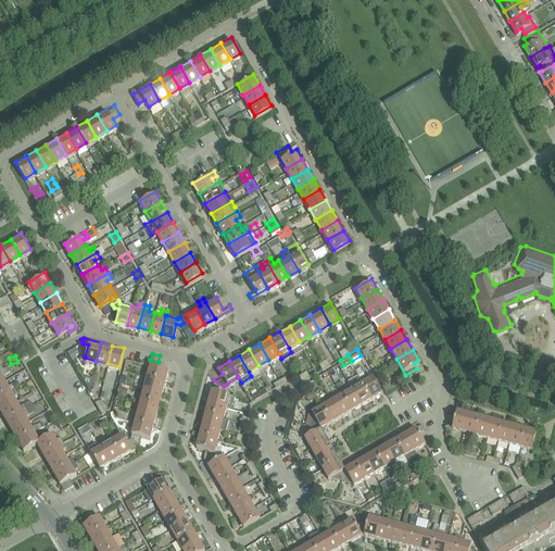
[(142,366),(141,373),(164,378),(167,366),(150,362),(148,367),(142,366)]
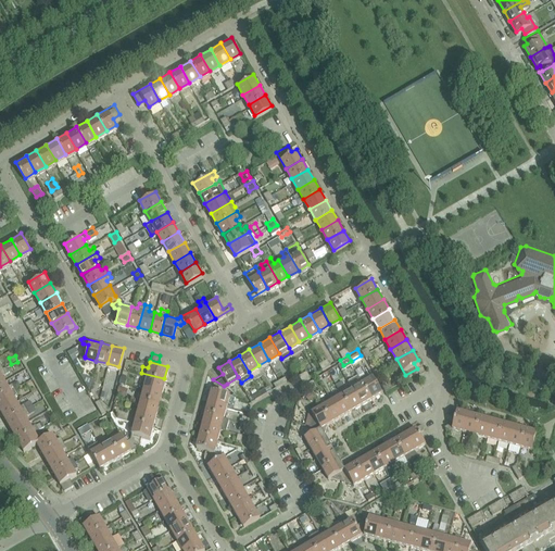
[(360,363),(354,366),(357,372),(357,373),(358,374),(358,375),(364,372),(360,363)]
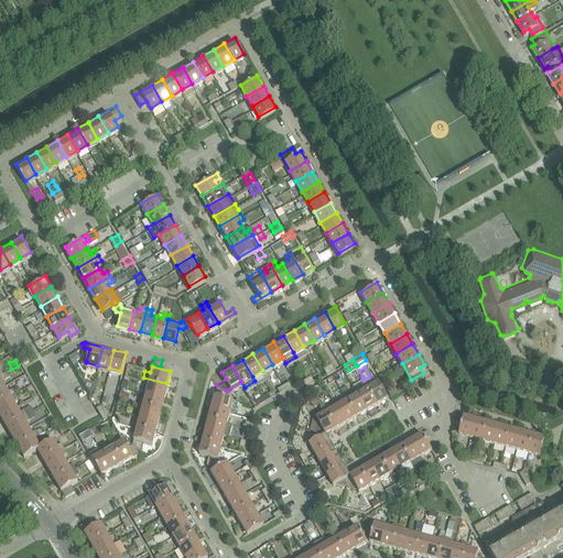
[(17,384),(22,380),(19,374),(12,378),(17,384)]
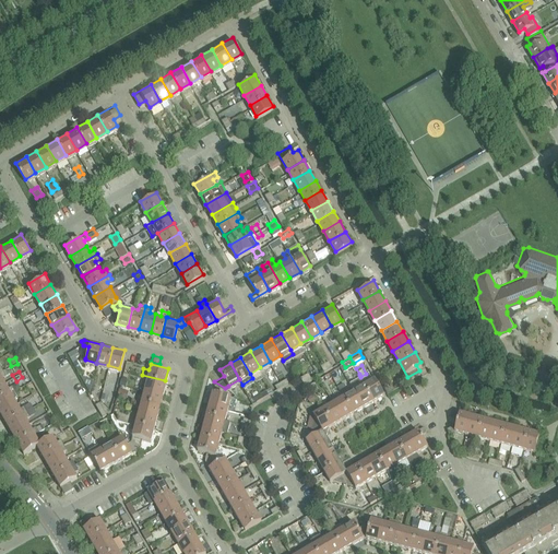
[(366,374),(360,377),(374,398),(383,391),(374,375),(369,378),(366,374)]
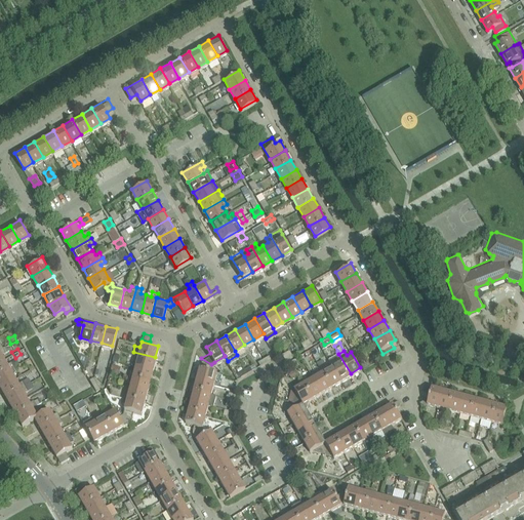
[(135,363),(153,368),(155,357),(133,352),(132,357),(136,358),(135,363)]
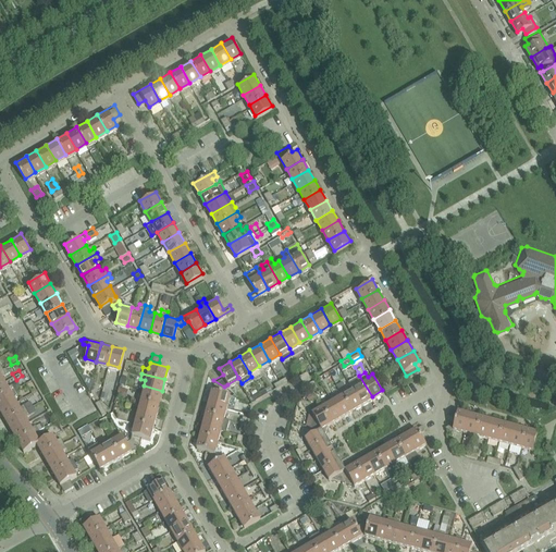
[(351,387),(361,402),(372,396),(359,376),(355,379),(357,383),(351,387)]
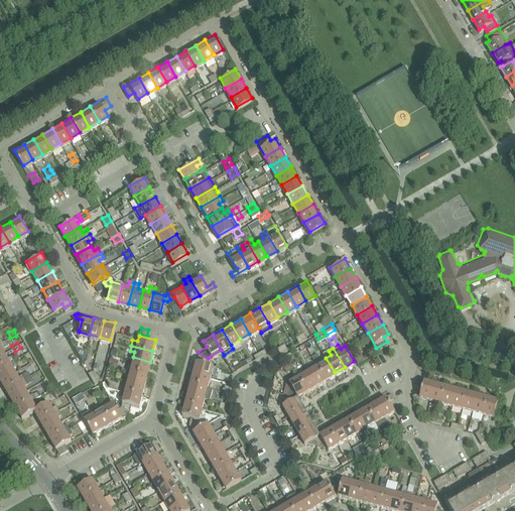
[(6,355),(4,350),(0,352),(0,364),(13,357),(10,352),(6,355)]
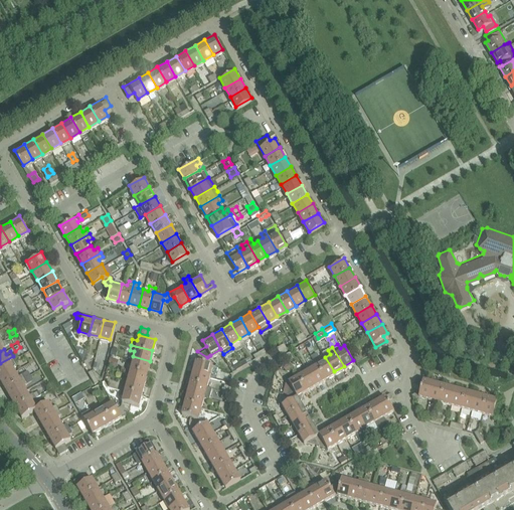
[(316,349),(311,353),(314,358),(318,355),(319,355),(316,349)]
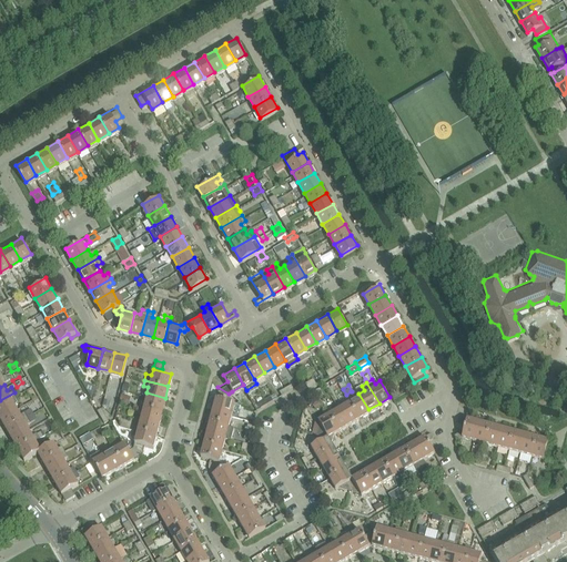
[(234,399),(228,397),(229,394),(218,387),(212,406),(231,411),(234,399)]
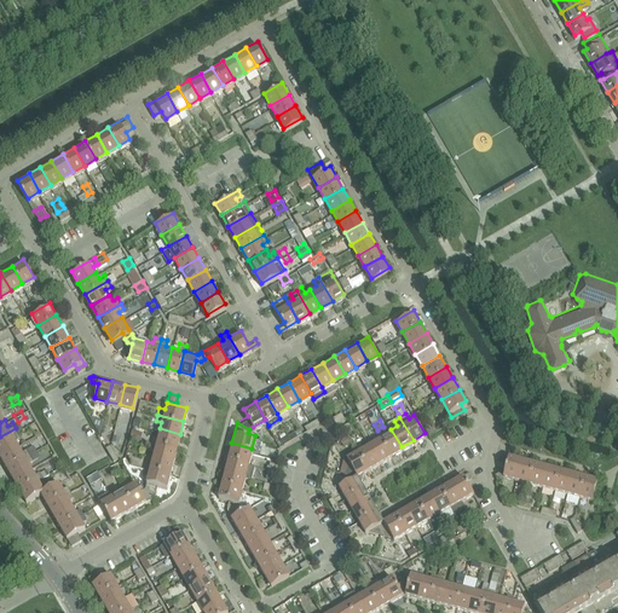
[(402,446),(391,429),(386,432),(382,427),(377,431),(391,454),(402,446)]
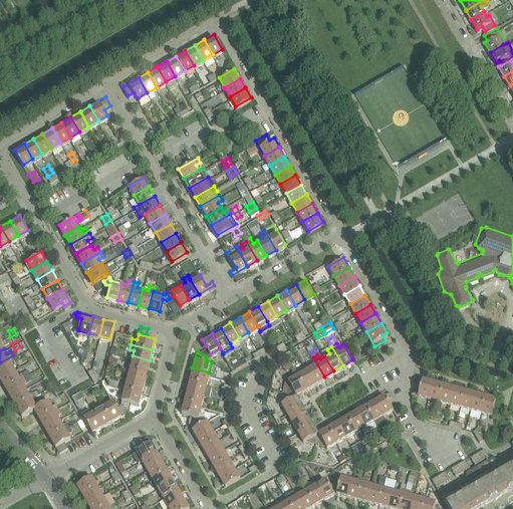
[(16,360),(13,355),(0,362),(0,375),(14,367),(12,362),(16,360)]
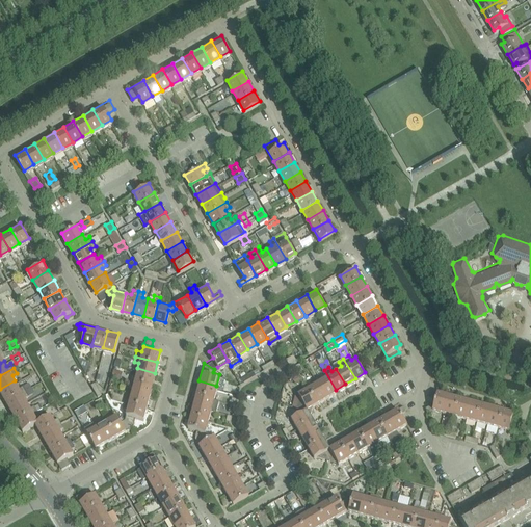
[(129,377),(152,384),(155,373),(137,368),(135,373),(131,372),(129,377)]
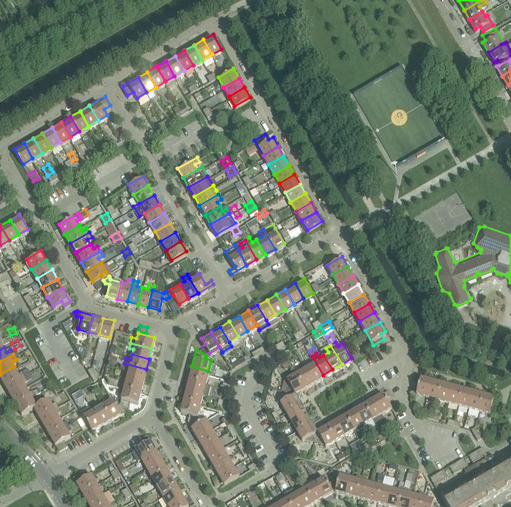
[(305,365),(313,380),(323,375),(312,356),(307,358),(309,363),(305,365)]
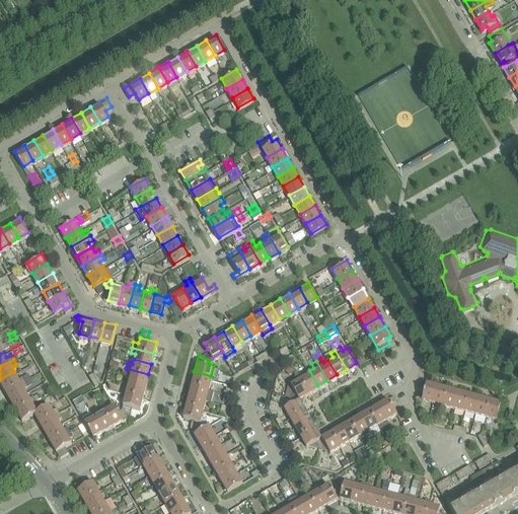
[(27,379),(35,373),(28,364),(20,370),(27,379)]
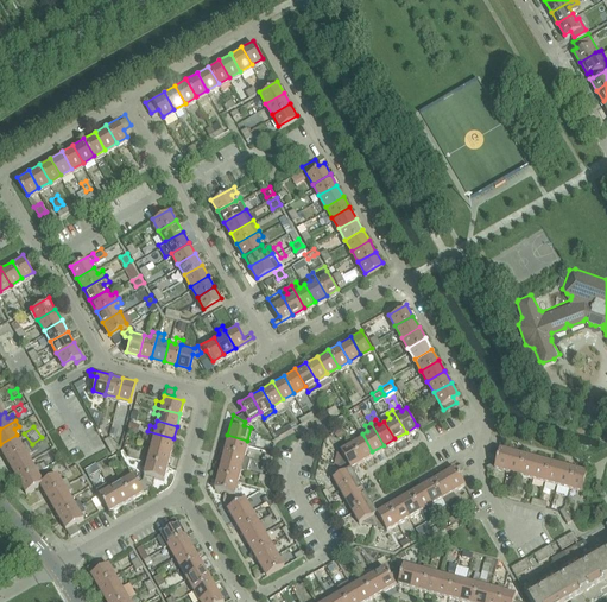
[(150,445),(170,450),(174,438),(147,431),(146,438),(152,439),(150,445)]
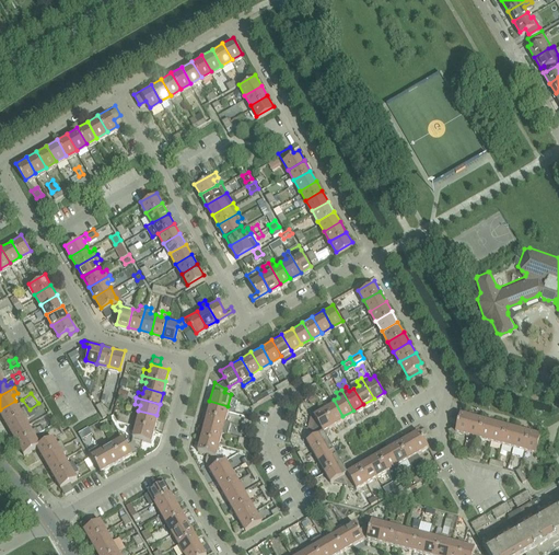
[(323,406),(333,423),(342,416),(334,400),(328,403),(326,399),(321,402),(323,406)]
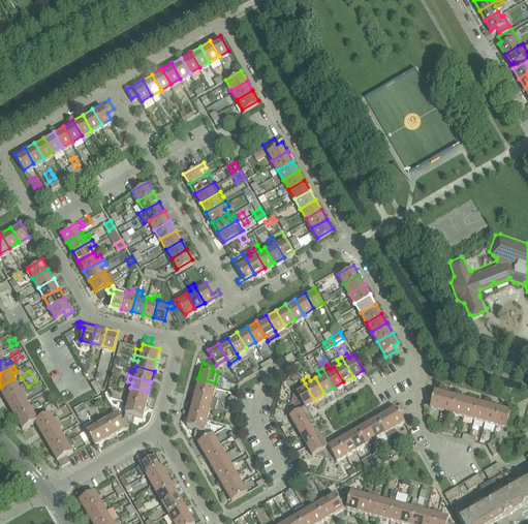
[(18,382),(14,378),(0,387),(0,389),(5,397),(25,386),(22,380),(18,382)]
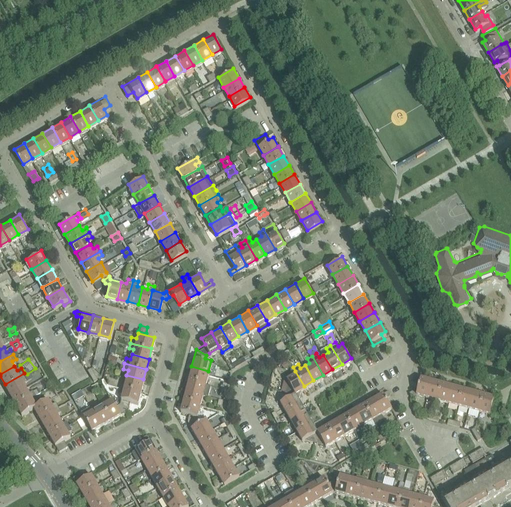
[(205,381),(208,371),(191,366),(188,377),(205,381)]
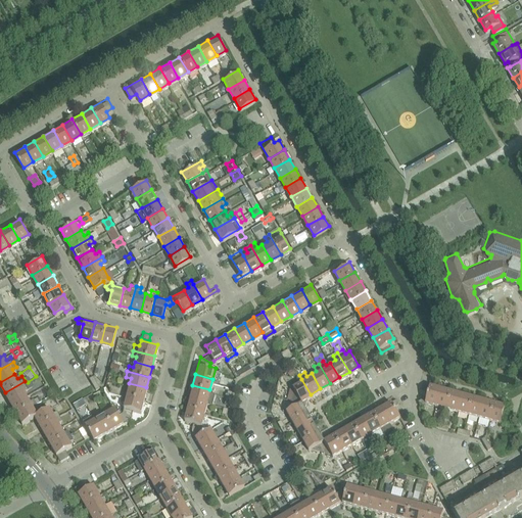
[(301,379),(292,384),(293,387),(290,396),(305,401),(306,396),(311,394),(301,379)]
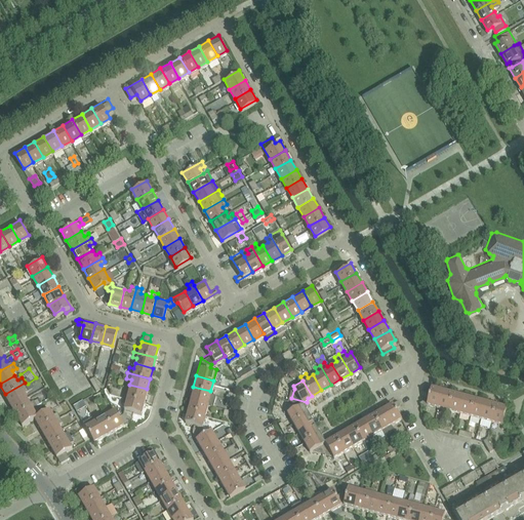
[(28,388),(25,383),(5,394),(10,403),(26,395),(24,390),(28,388)]
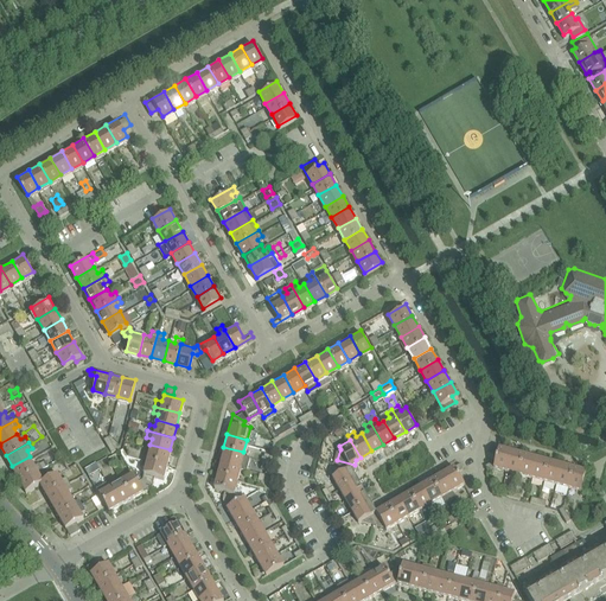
[(142,449),(141,455),(166,462),(170,449),(150,445),(148,451),(142,449)]
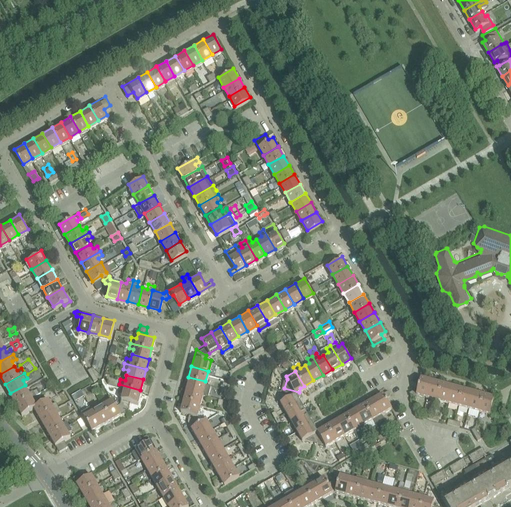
[(415,394),(416,391),(426,394),(431,377),(420,375),(416,389),(412,388),(408,389),(410,392),(415,394)]
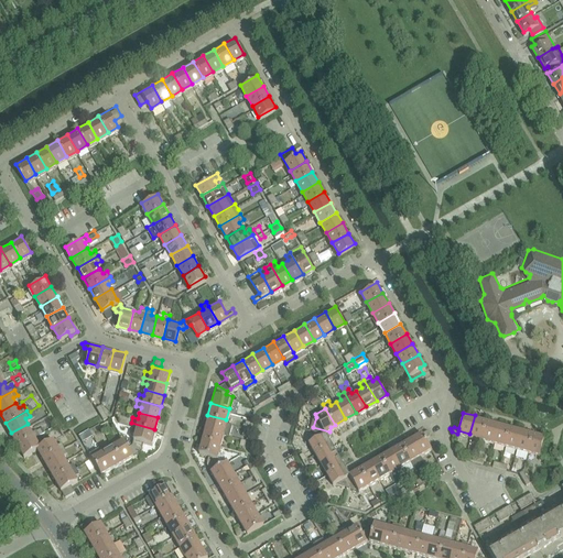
[(240,424),(241,416),(233,414),(231,422),(240,424)]
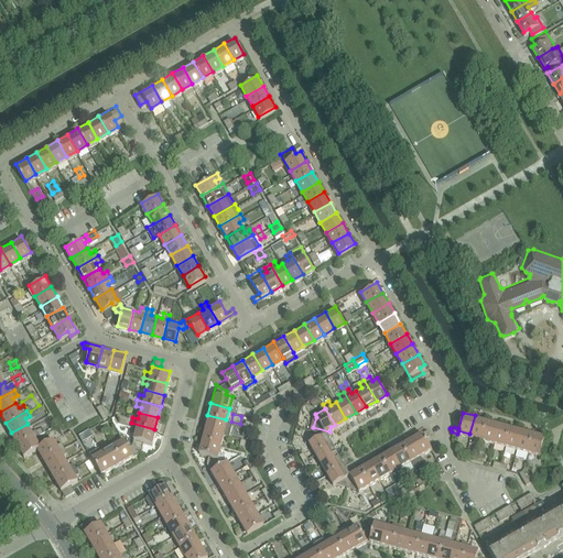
[(223,430),(226,419),(207,415),(205,426),(223,430)]
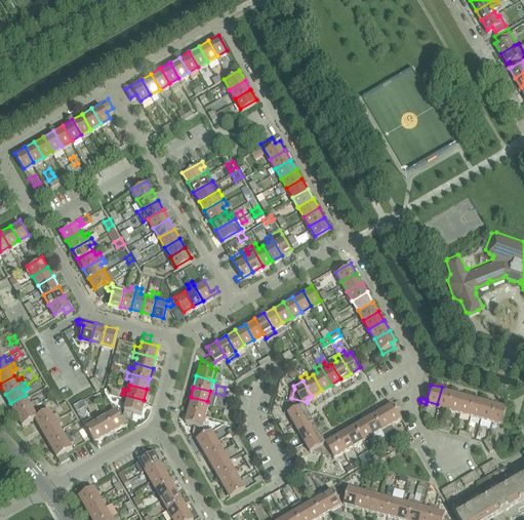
[(448,407),(452,390),(442,387),(437,404),(448,407)]
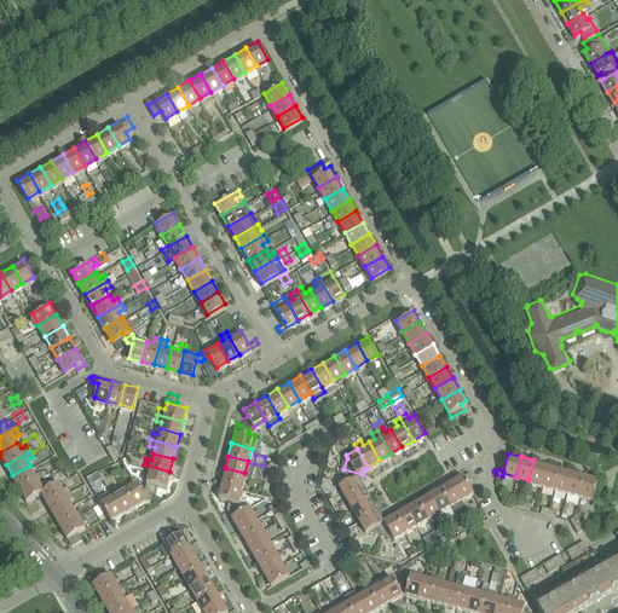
[(541,484),(547,463),(533,460),(529,480),(541,484)]
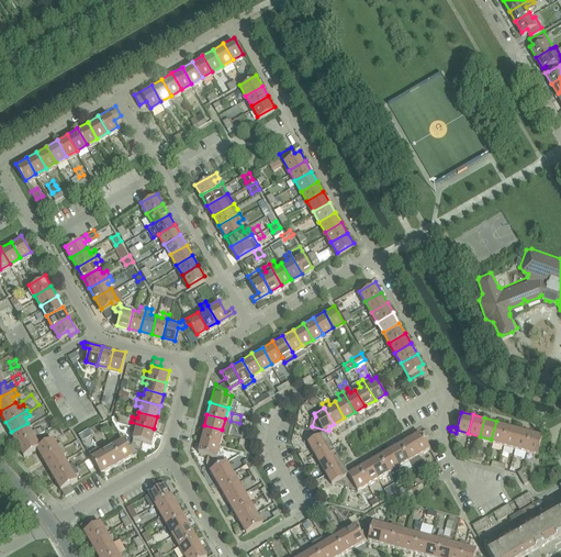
[(503,442),(507,424),(496,421),(491,439),(503,442)]
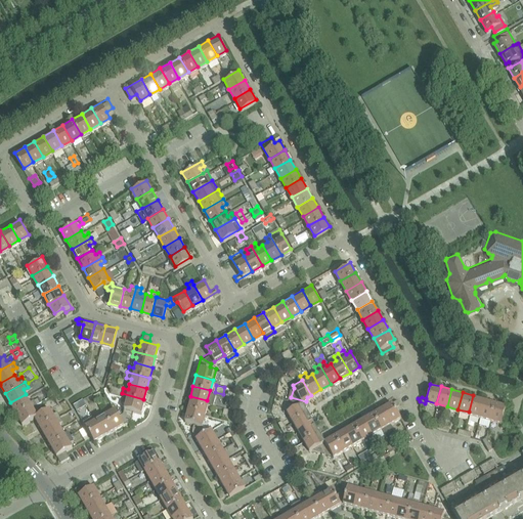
[(133,408),(140,411),(143,399),(122,393),(120,398),(125,400),(122,411),(131,417),(133,408)]
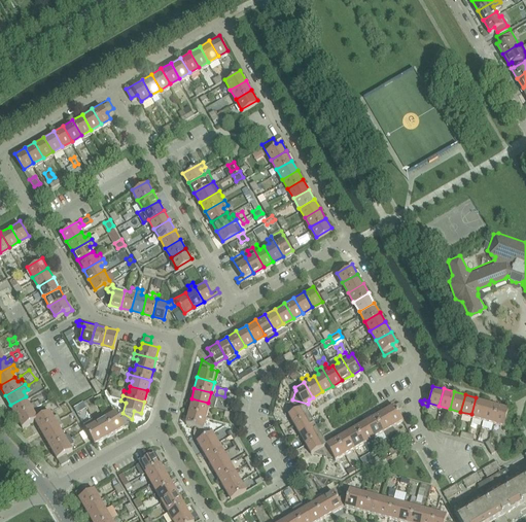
[(10,405),(16,415),(36,404),(33,398),(29,401),(26,396),(10,405)]
